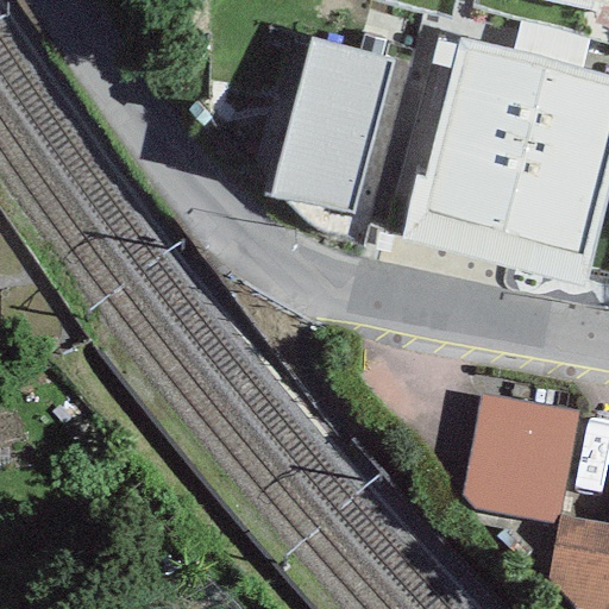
[(608,0),(538,0),(608,19),(608,0)]
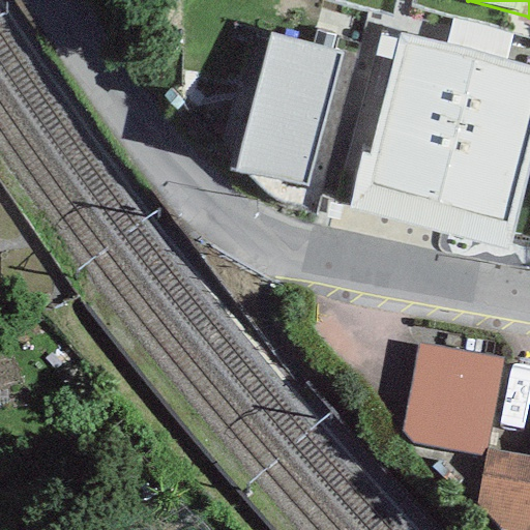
[(446,45),(504,60),(510,37),(452,22),(446,45)]
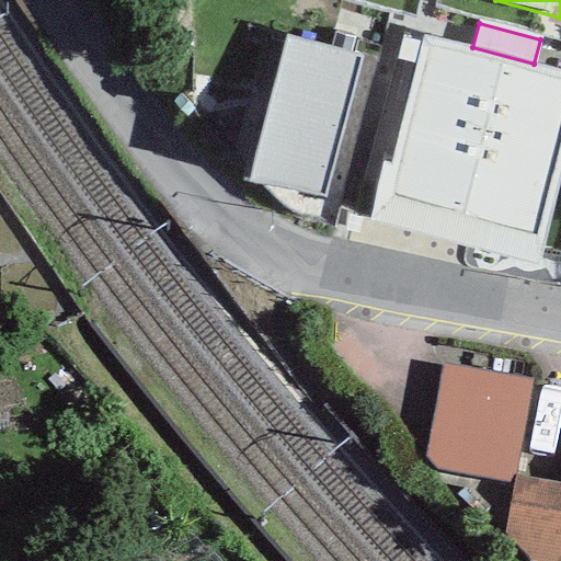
[(361,57),(286,34),(248,181),(324,198),(361,57)]
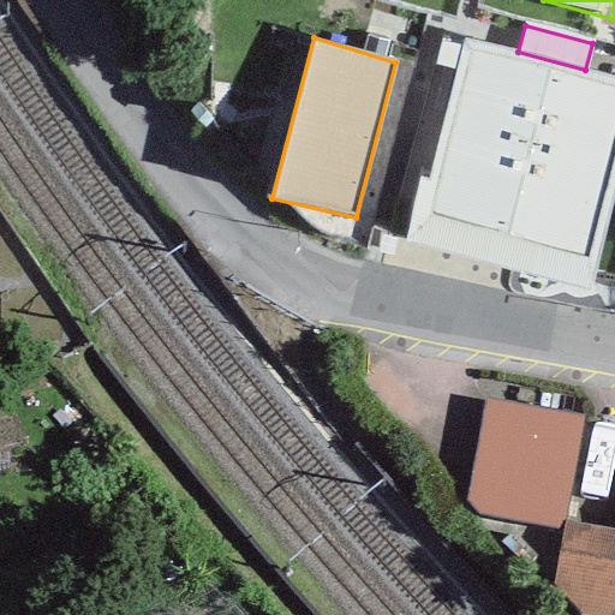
[(518,52),(464,39),(428,179),(419,177),(405,240),(590,291),(614,187),(614,77),(585,70),(518,52)]
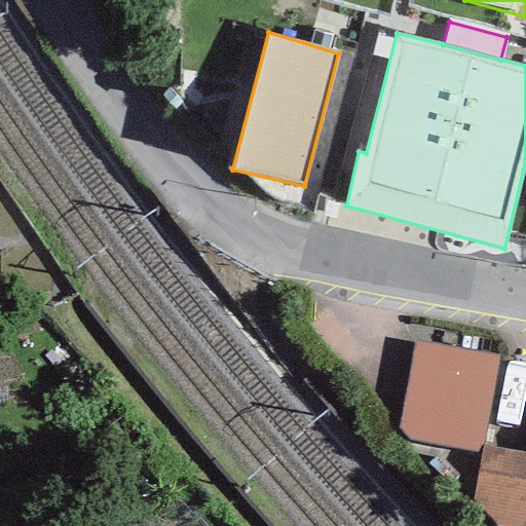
[(499,355),(415,341),(398,427),(409,439),(481,454),(482,446),(499,355)]
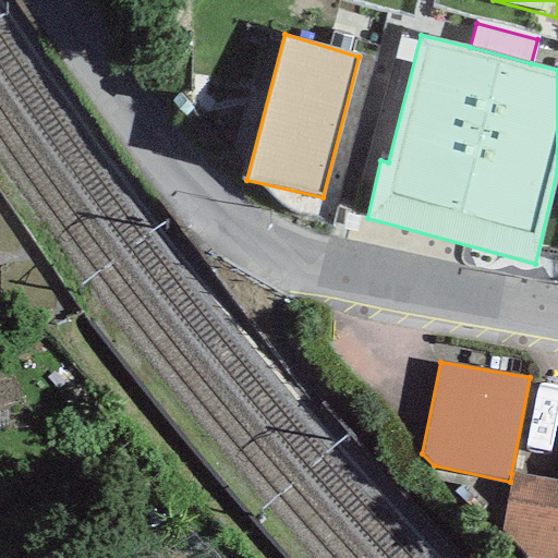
[(528,557),(557,557),(557,480),(511,473),(510,482),(500,530),(525,557),(528,557)]
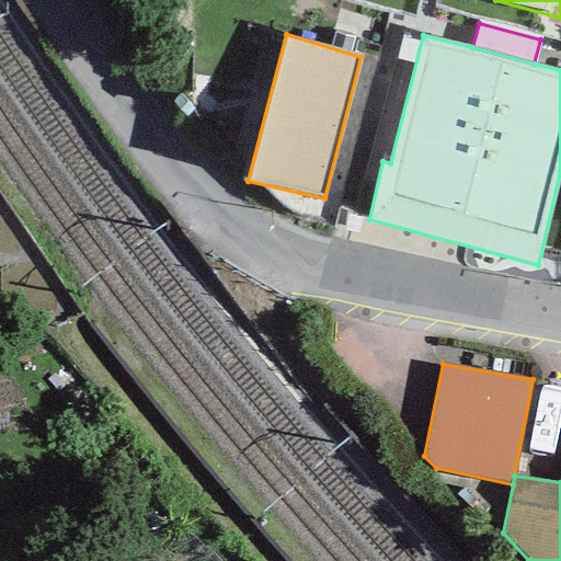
All buildings are outlined.
